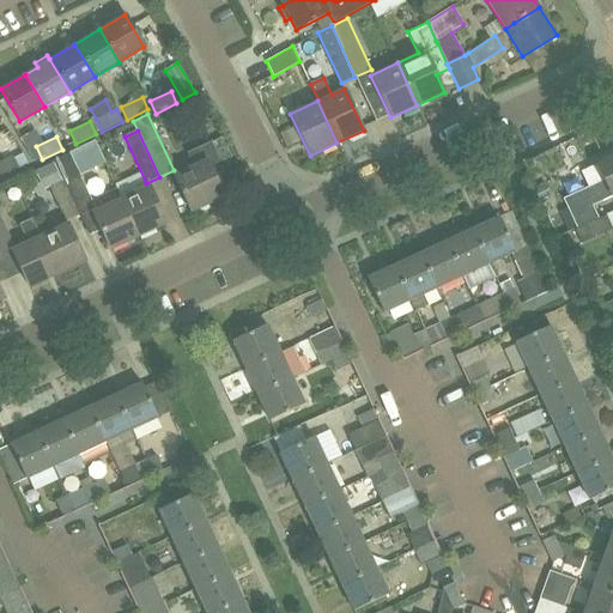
[(193,167),(174,176),(190,211),(223,196),(210,167),(219,162),(210,140),(187,151),(193,167)]
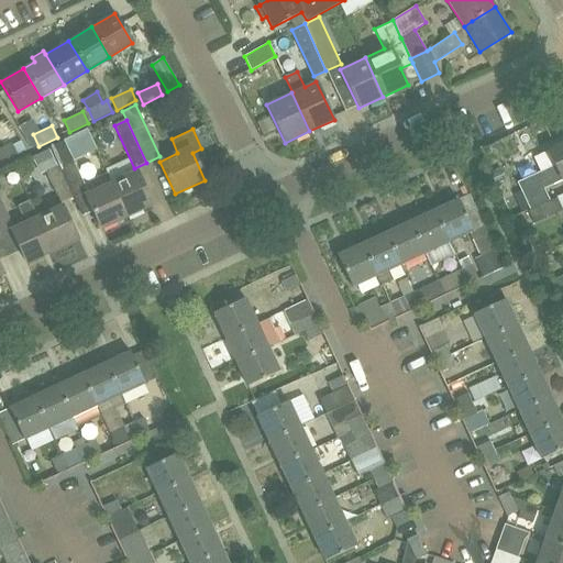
[(87,130),(62,142),(72,162),(97,150),(87,130)]
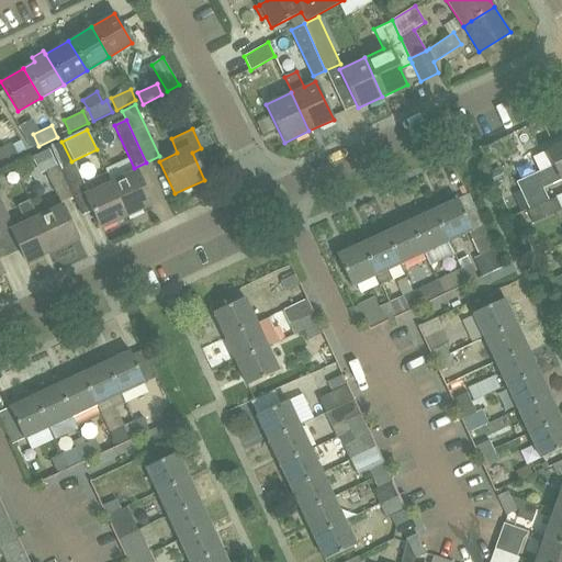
[(71,198),(85,191),(71,161),(62,142),(48,147),(57,166),(71,198)]
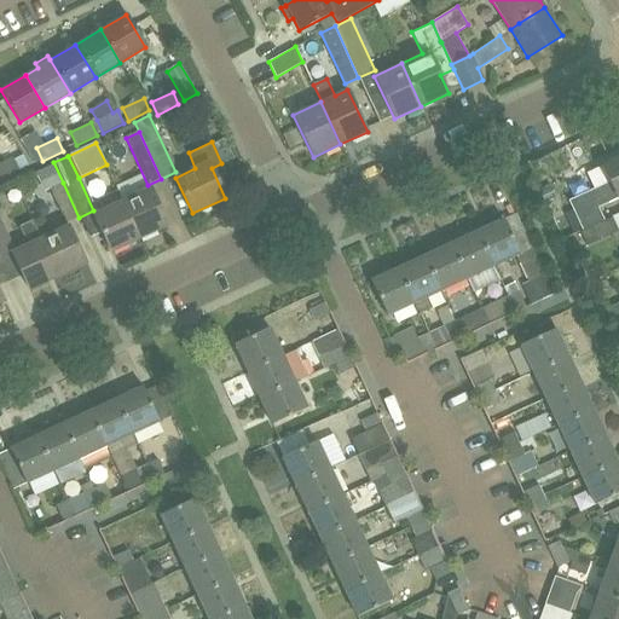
[(597,207),(618,196),(618,156),(602,165),(609,180),(568,200),(582,230),(603,220),(597,207)]
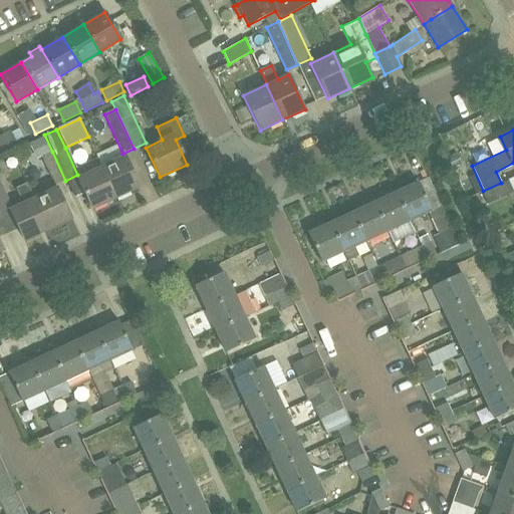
[(0,149),(16,143),(11,132),(0,137),(0,149)]
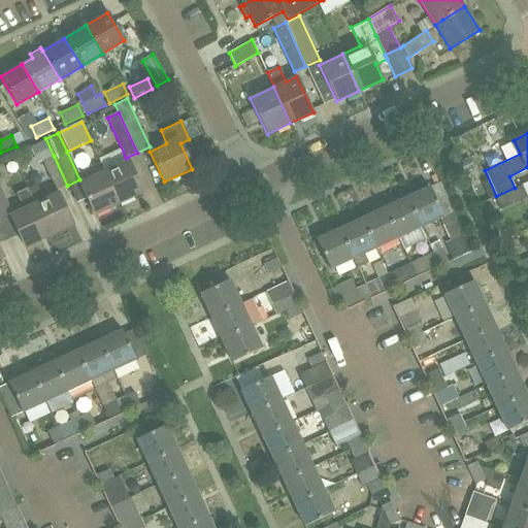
[(67,186),(54,156),(42,161),(57,191),(67,186)]
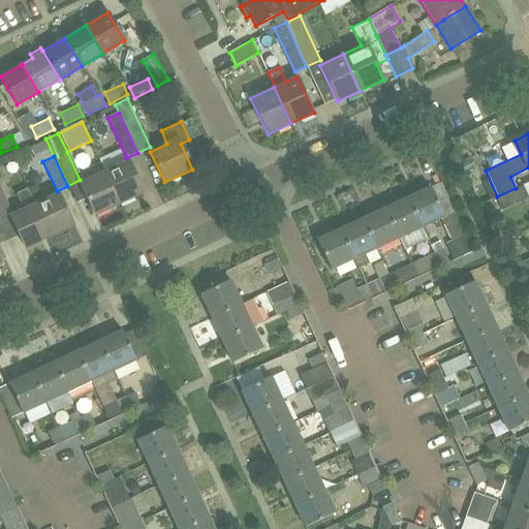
[(128,161),(104,173),(119,204),(143,192),(128,161)]
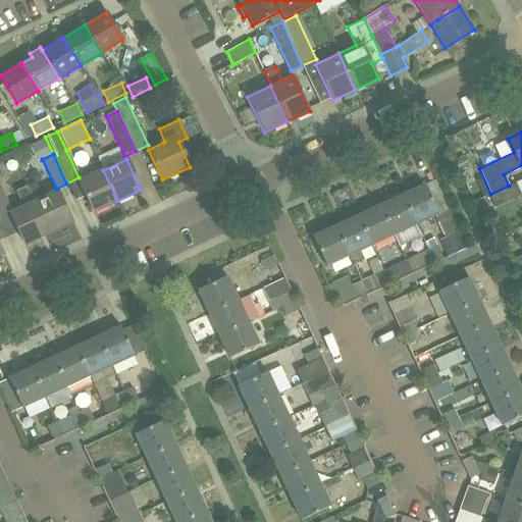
[(117,201),(103,170),(79,180),(94,212),(117,201)]
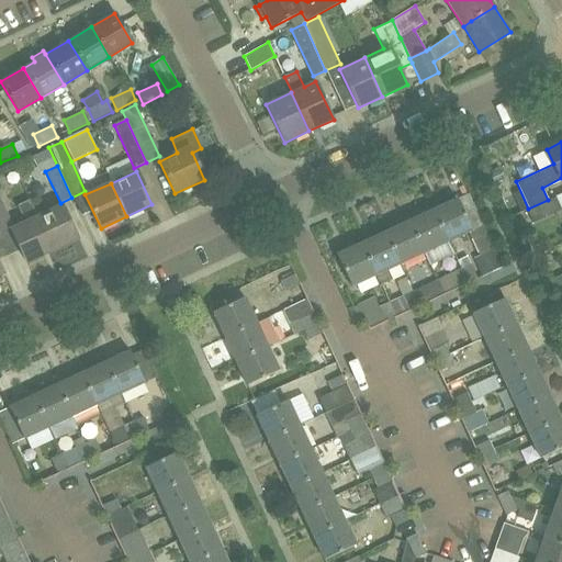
[(457,197),(433,209),(448,242),(472,229),(457,197)]
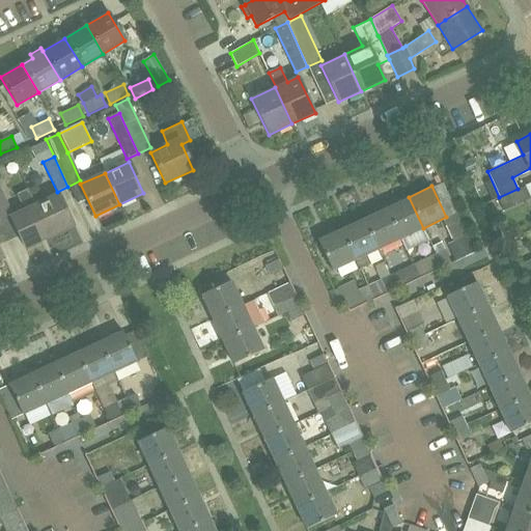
[(49,238),(34,205),(27,190),(17,194),(24,210),(10,216),(25,249),(49,238)]
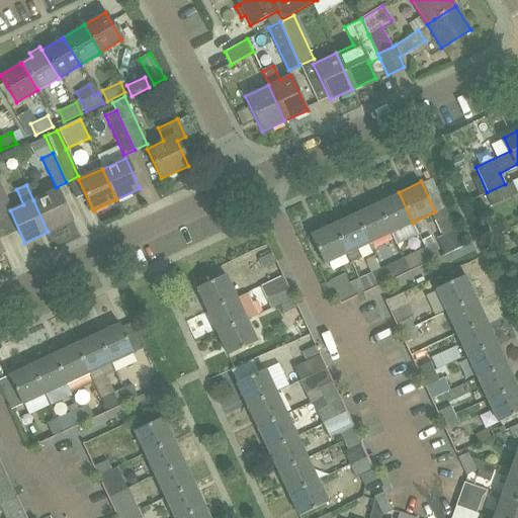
[(0,187),(0,211),(9,207),(0,187)]
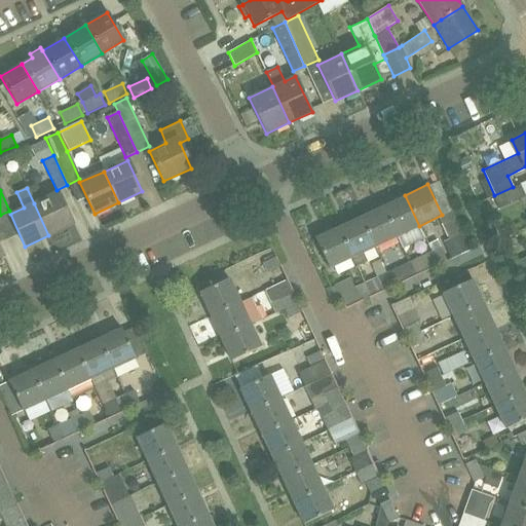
[(58,192),(34,203),(48,235),(72,224),(58,192)]
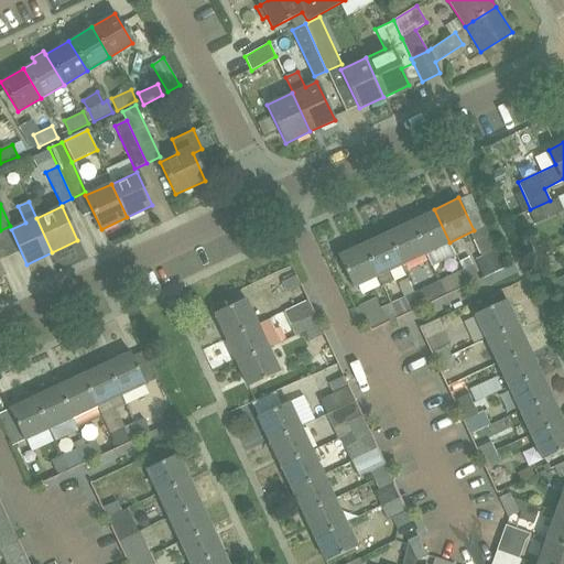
[(449,242),(434,209),(410,220),(425,253),(449,242)]
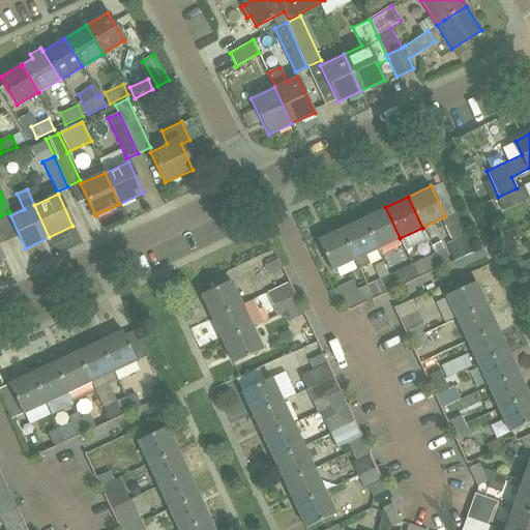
[(400,238),(385,207),(362,218),(377,248),(400,238)]
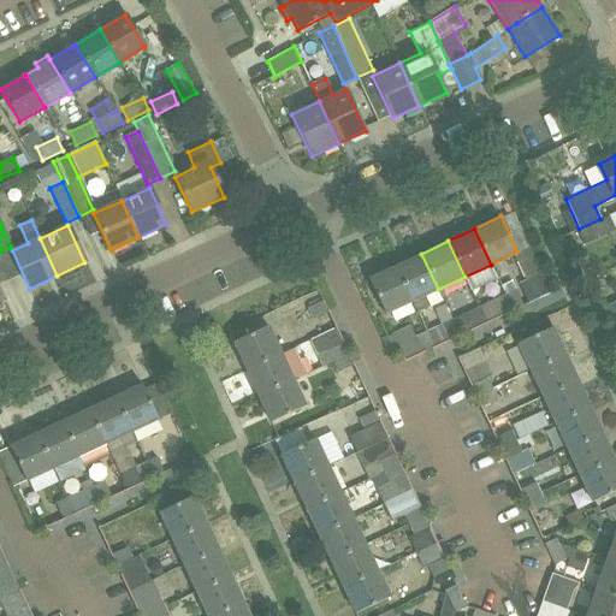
[(438,289),(421,254),(395,266),(412,302),(438,289)]
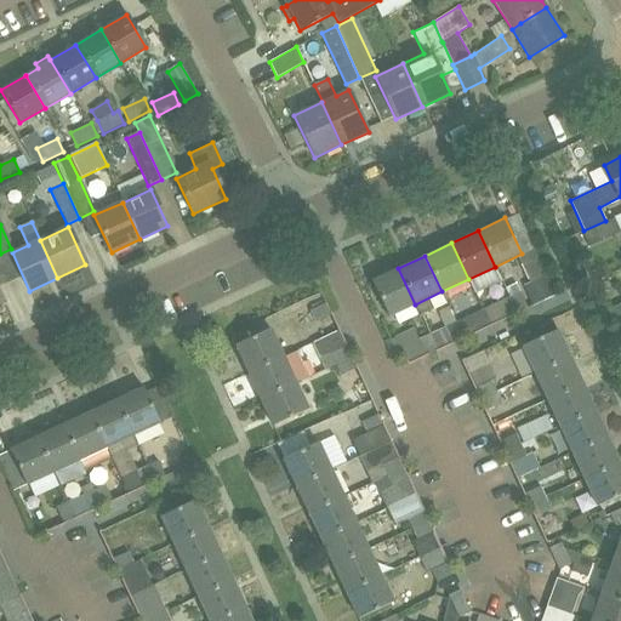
[(398,268),(371,280),(388,317),(415,305),(398,268)]
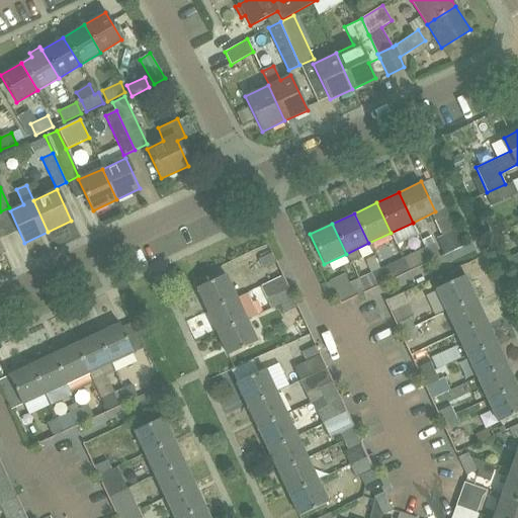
[(444,256),(463,247),(455,231),(437,238),(444,256)]
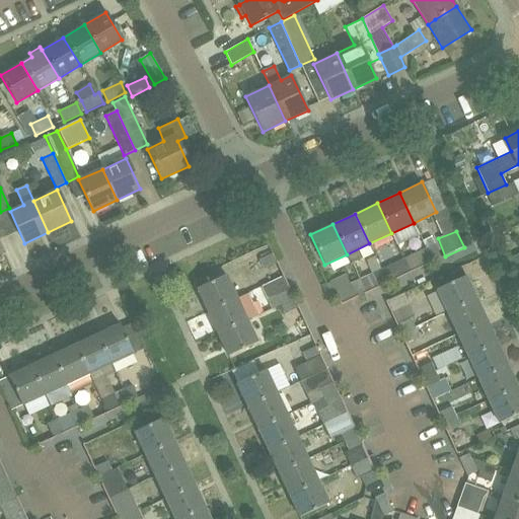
[(435,243),(426,248),(432,262),(441,257),(435,243)]
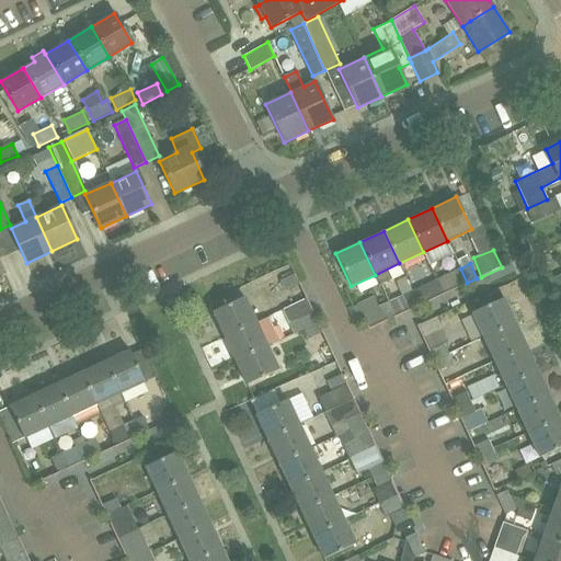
[(450,273),(457,288),(459,288),(458,287),(467,283),(460,268),(457,270),(450,273)]
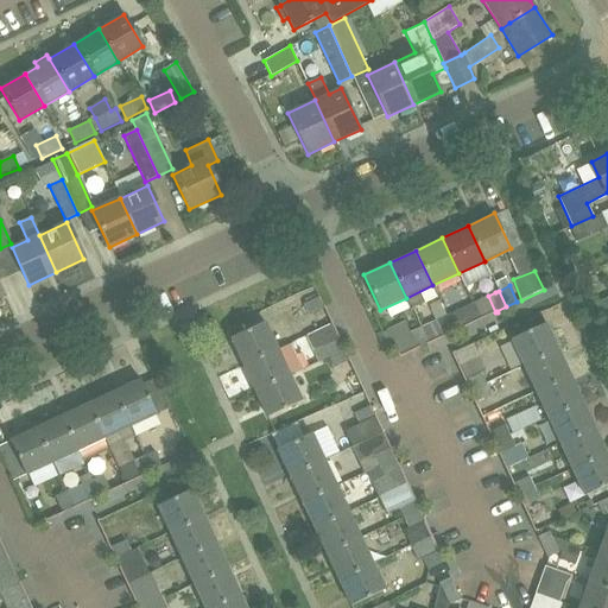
[(309,315),(324,308),(323,306),(318,298),(304,304),(309,315)]
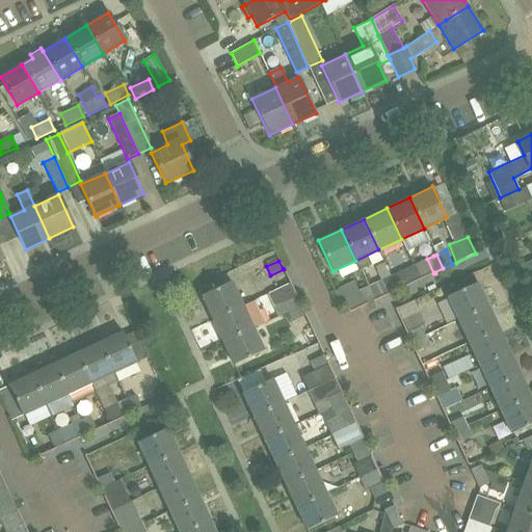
[(400,271),(391,275),(397,290),(404,287),(405,287),(421,280),(414,265),(400,271)]
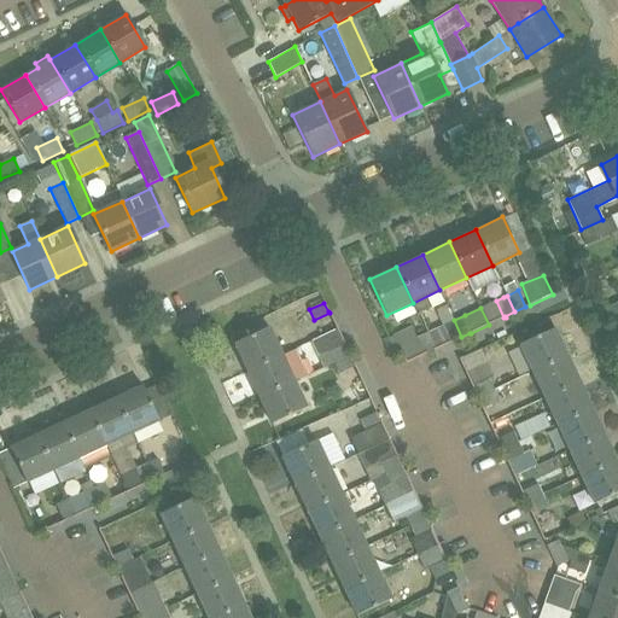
[(443,325),(452,343),(453,342),(453,340),(461,337),(454,320),(443,325)]
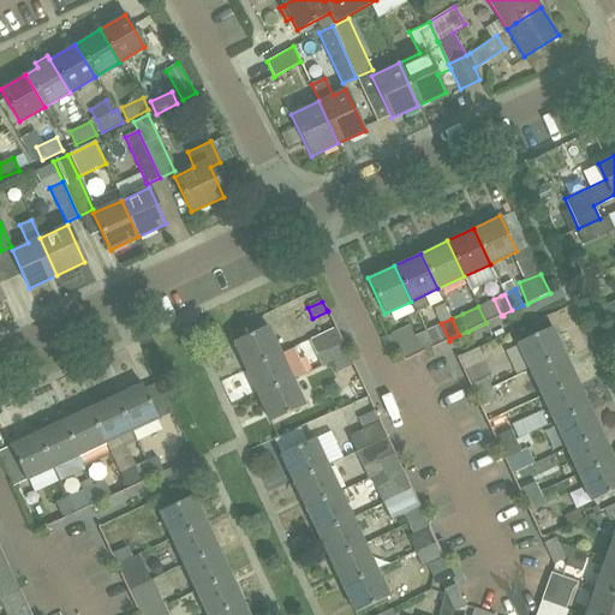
[(245,368),(280,351),(268,324),(233,341),(245,368)]
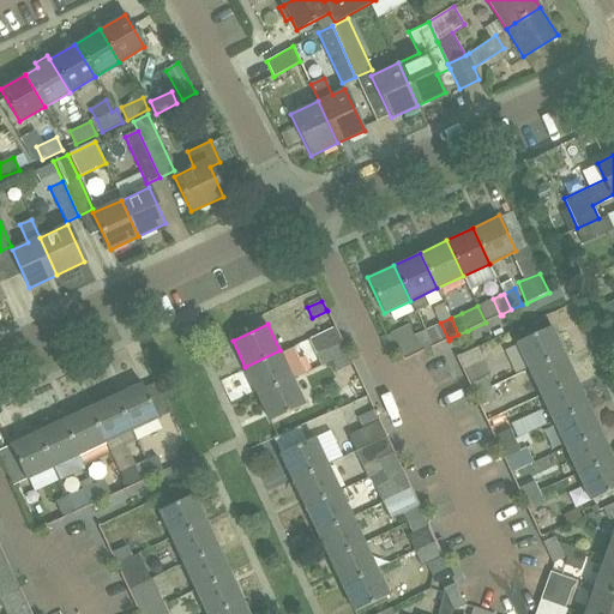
[(528,367),(563,351),(551,325),(516,341),(528,367)]
